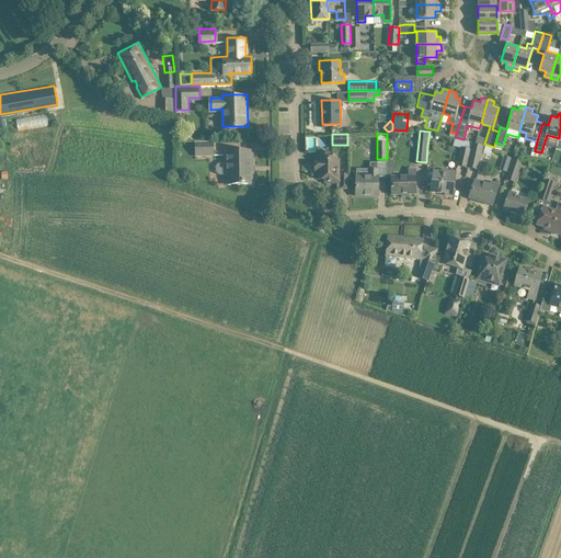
[(196,154),(214,154),(214,139),(196,139),(196,154)]
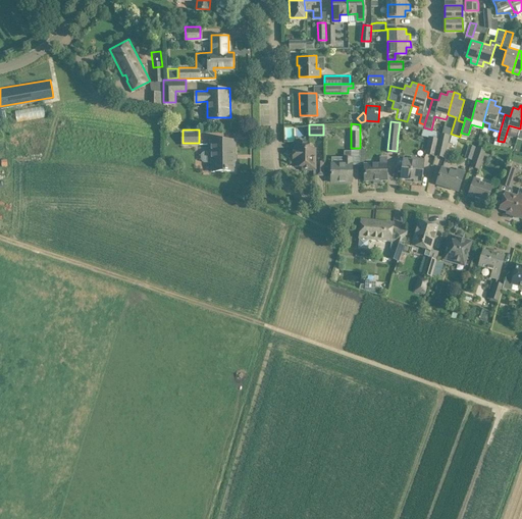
[(444,156),(450,134),(439,132),(434,153),(444,156)]
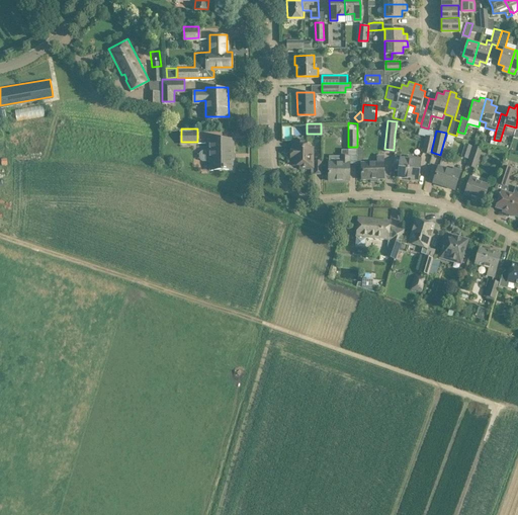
[(431,153),(434,136),(427,134),(426,136),(423,151),(431,153)]
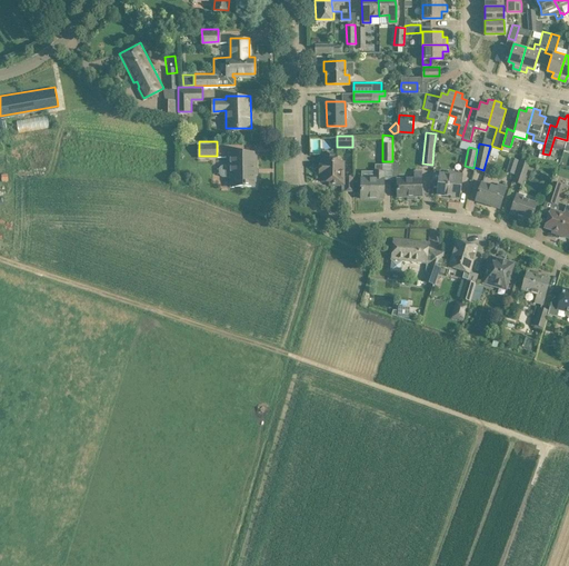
[(253,166),(256,166),(256,151),(230,151),(230,164),(222,164),(220,165),(219,167),(219,171),(221,174),(223,175),(232,175),(232,185),(255,185),(255,172),(253,172),(253,166)]
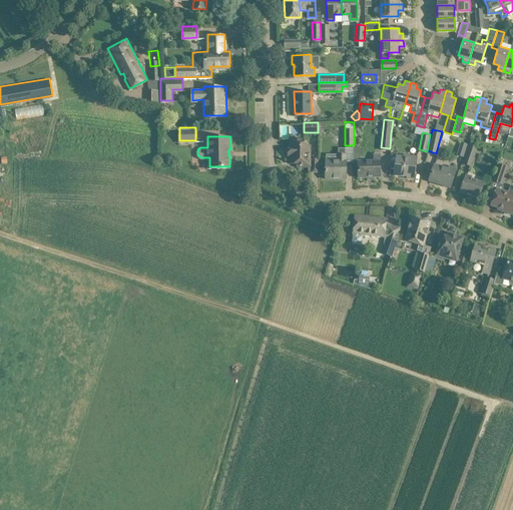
[(304,137),(300,137),(290,137),(290,145),(289,145),(289,154),(290,154),(290,161),(298,161),(298,164),(312,164),(313,170),(319,170),(319,157),(310,157),(310,143),(304,143),(304,137)]
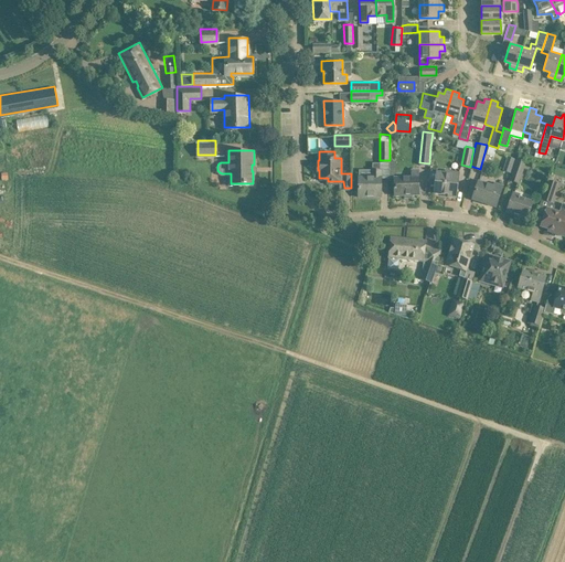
[(519,182),(525,161),(528,155),(519,151),(518,157),(516,157),(511,172),(513,172),(511,180),(519,182)]
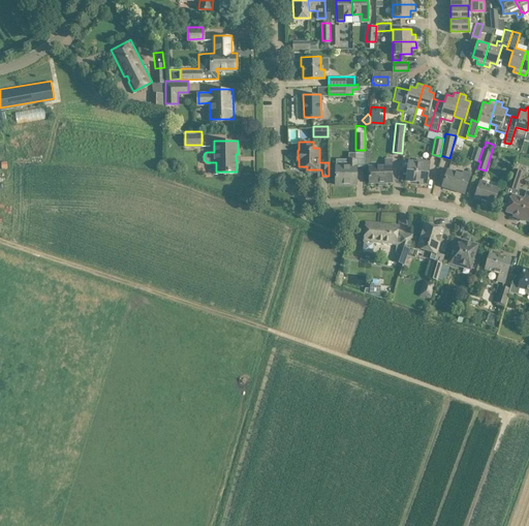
[(478,161),(484,147),(475,144),(470,158),(478,161)]
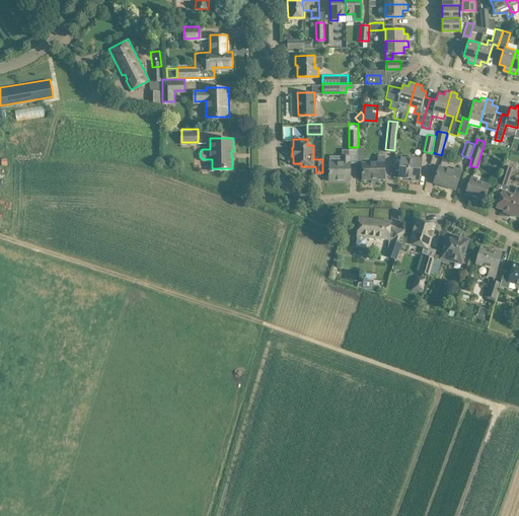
[(384,161),(383,153),(377,154),(378,161),(362,162),(363,177),(384,177),(384,161)]
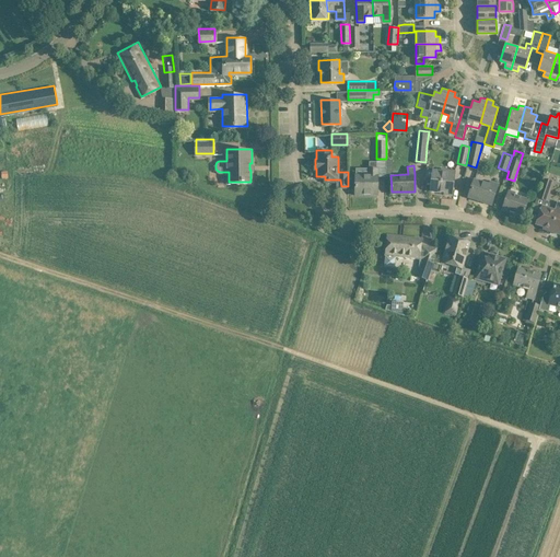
[(377,167),(376,167),(369,167),(369,174),(356,174),(356,193),(377,193),(377,167)]
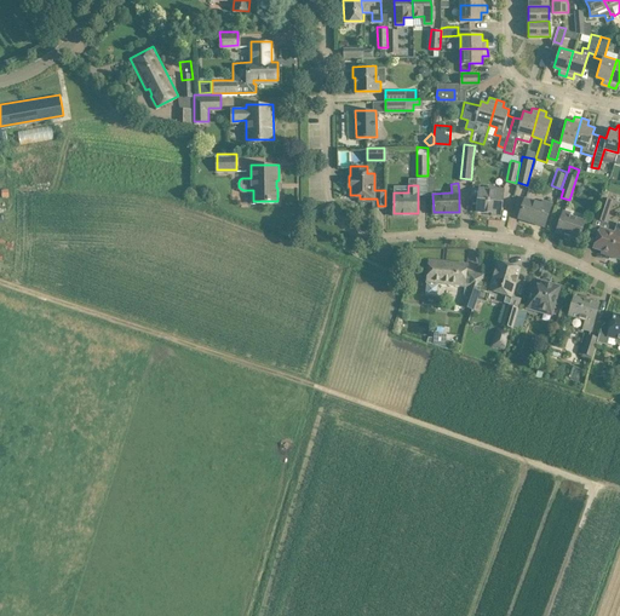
[(500,214),(501,202),(503,191),(489,190),(489,188),(480,186),(477,209),(492,212),(492,213),(500,214)]
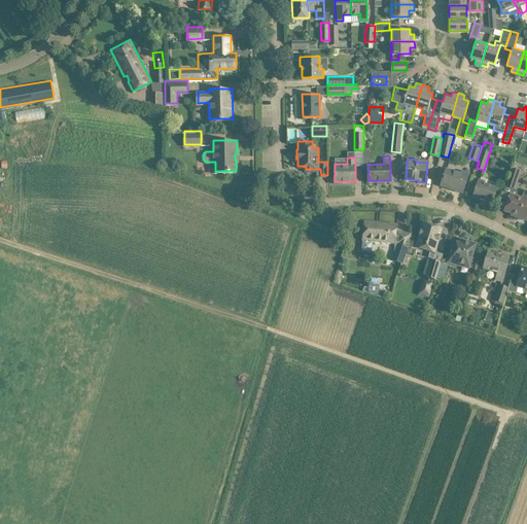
[(526,188),(524,187),(522,195),(517,193),(517,190),(516,187),(515,187),(520,170),(512,167),(506,184),(505,184),(501,196),(508,199),(504,209),(516,213),(516,214),(526,218),(526,188)]
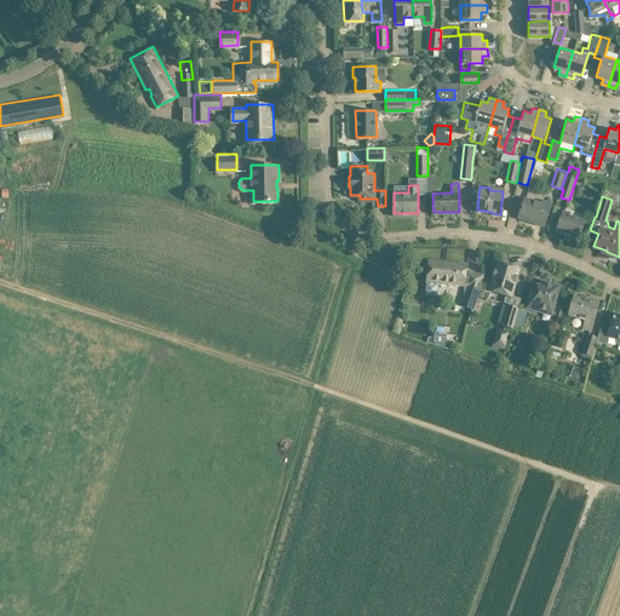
[(544,225),(547,213),(552,202),(543,199),(541,202),(526,197),(518,217),(544,225)]
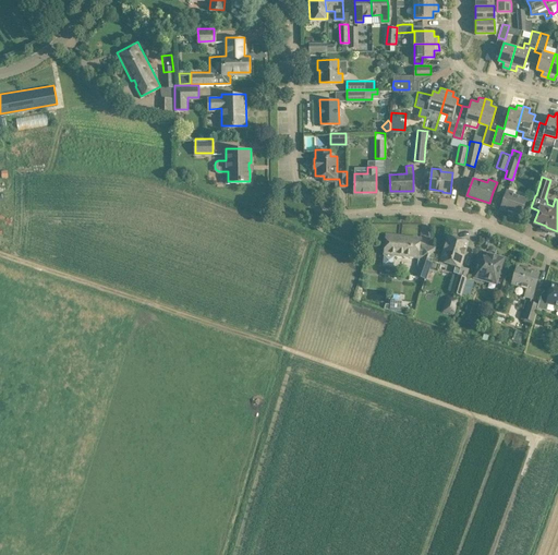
[(521,214),(524,204),(526,197),(512,193),(513,191),(507,189),(501,207),(521,214)]
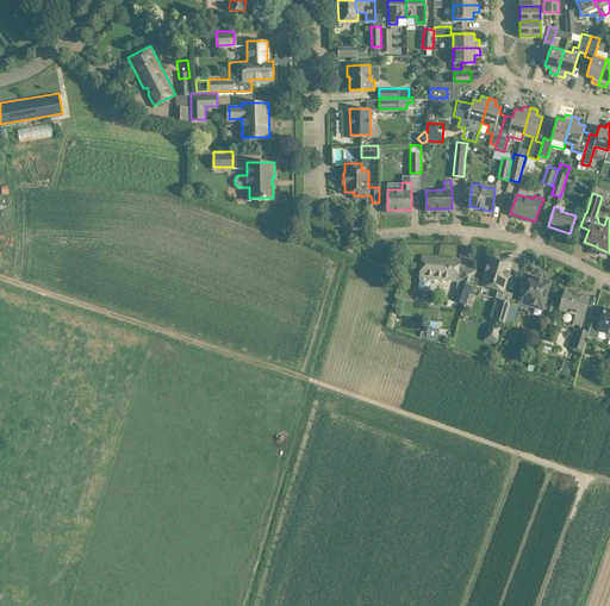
[(458,280),(459,269),(460,258),(422,255),(419,276),(418,287),(430,289),(431,277),(458,280)]
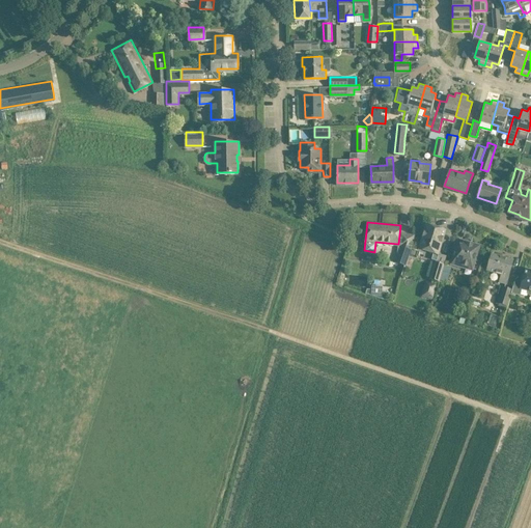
[(438,253),(442,239),(445,229),(426,223),(419,247),(438,253)]
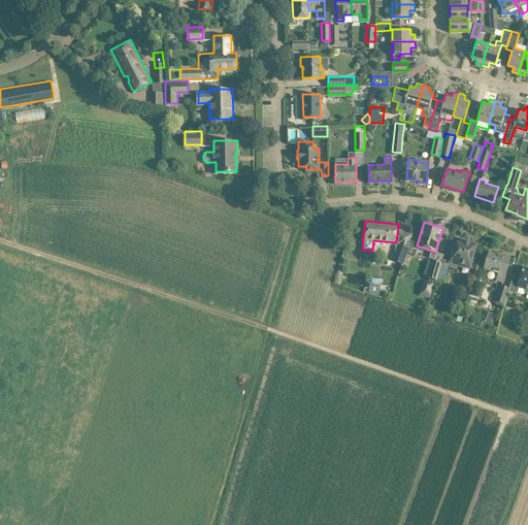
[(409,244),(413,232),(398,230),(398,233),(397,233),(396,242),(397,242),(396,247),(394,255),(393,259),(403,263),(409,244)]
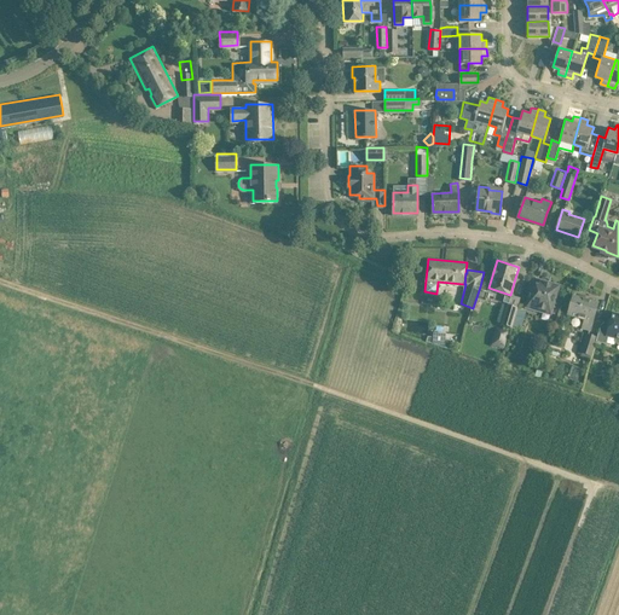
[(550,312),(555,296),(559,284),(542,279),(539,284),(533,282),(526,306),(542,309),(550,312)]
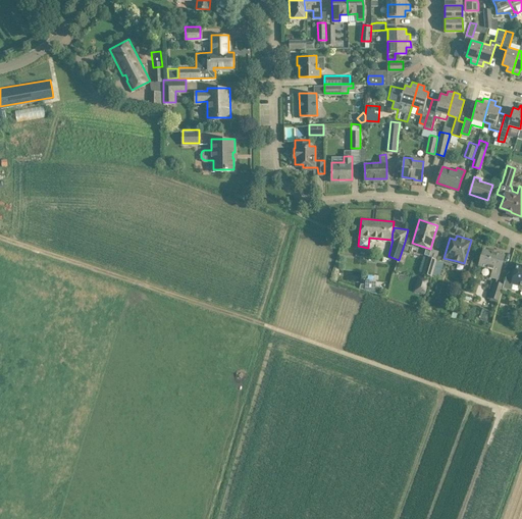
[(498,277),(502,264),(505,254),(483,248),(478,264),(492,268),(491,275),(498,277)]
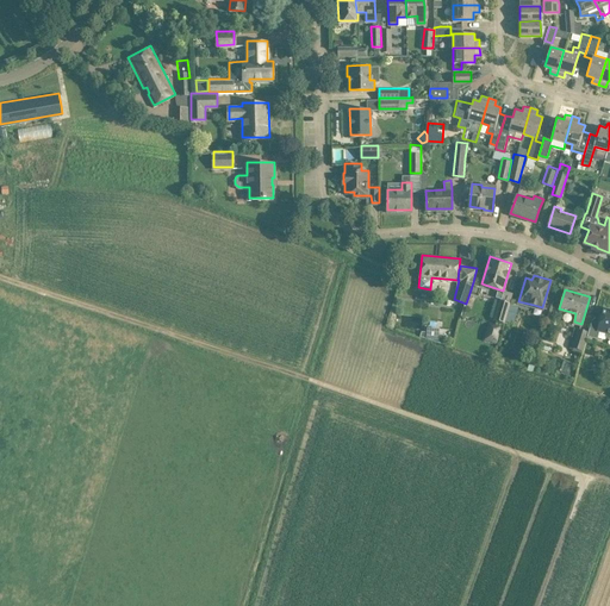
[(504,322),(504,319),(510,303),(500,299),(495,318),(497,319),(497,322),(503,324),(504,322)]
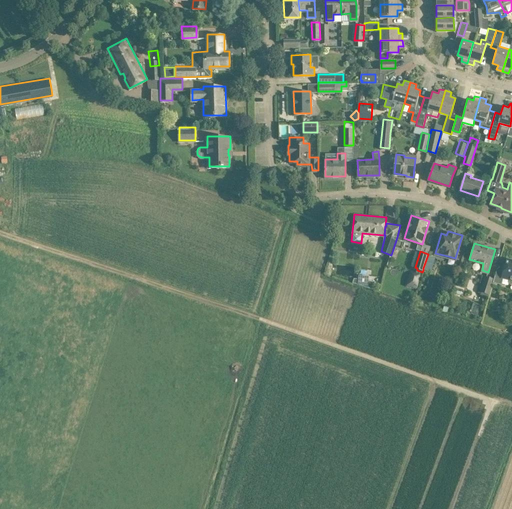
[(428,254),(423,268),(431,270),(435,256),(428,254)]
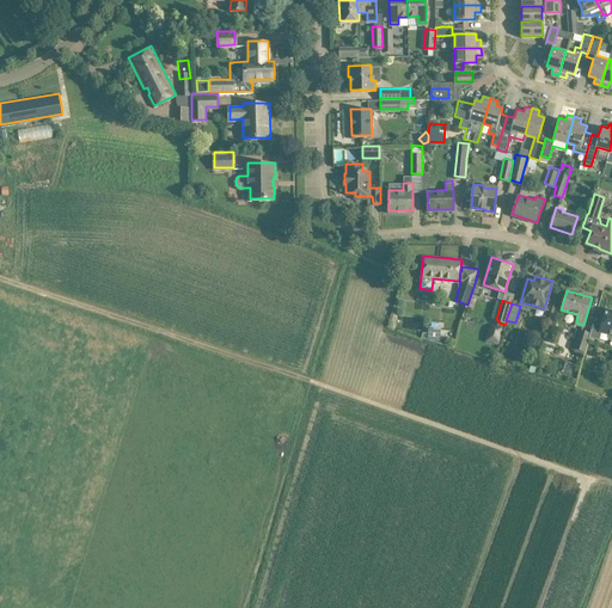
[(611,309),(606,308),(603,321),(594,319),(591,331),(589,336),(599,338),(600,331),(610,333),(609,336),(611,336),(611,309)]
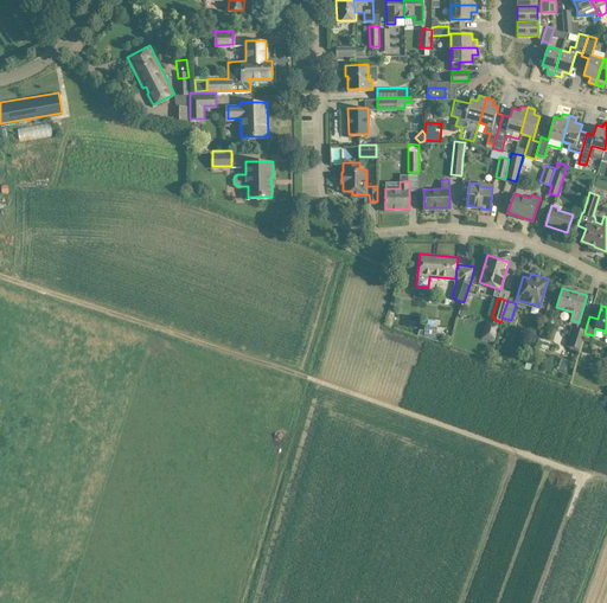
[(494,340),(498,324),(485,320),(481,337),(494,340)]
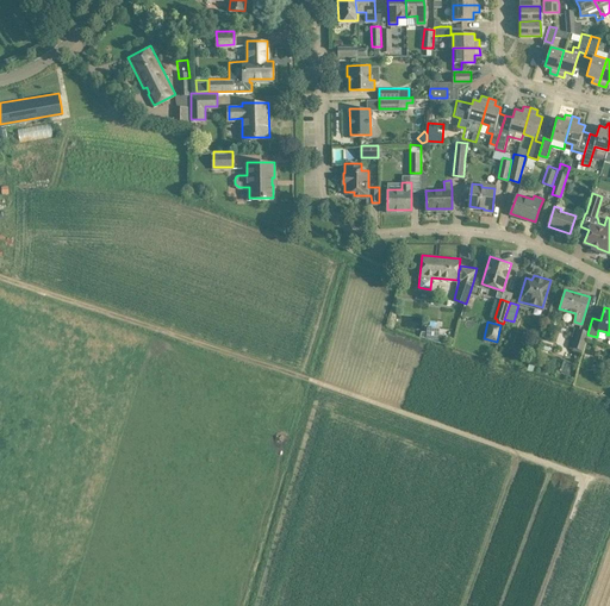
[(587,335),(589,330),(578,326),(572,345),(573,347),(573,349),(580,351),(582,349),(583,349),(587,335)]
